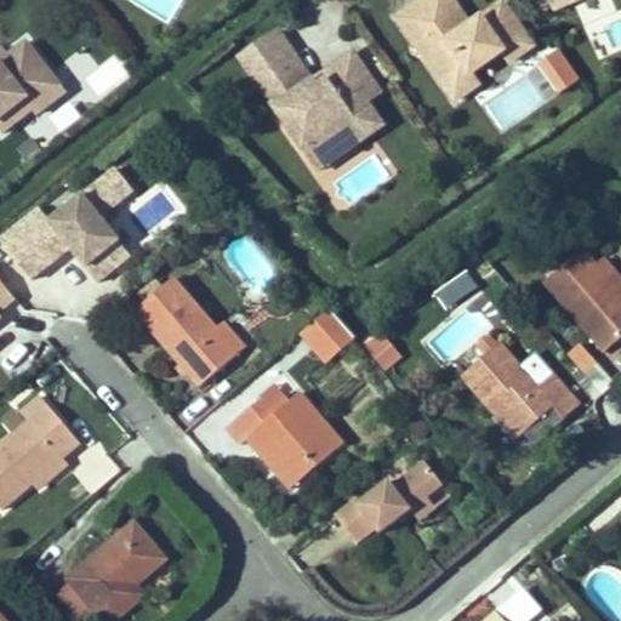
[(472,74),(503,52),(511,62),(534,46),(503,4),(471,27),(461,33),(438,0),(423,0),(398,18),(456,101),(479,85),(472,74)]
